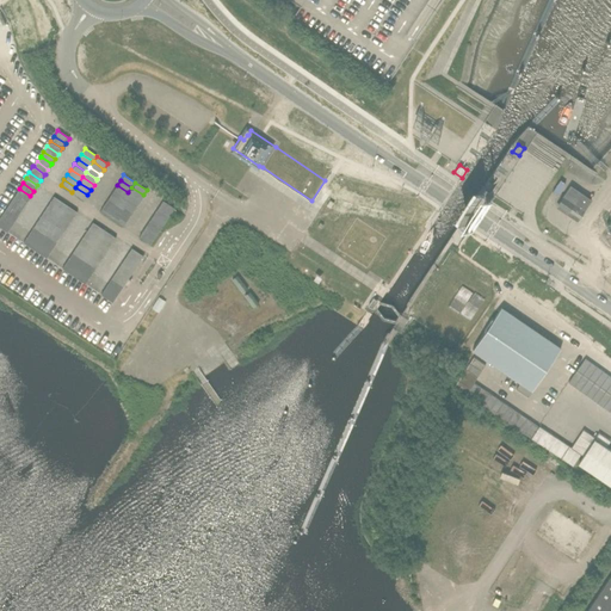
[(128,192),(117,185),(113,190),(124,198),(128,192)]
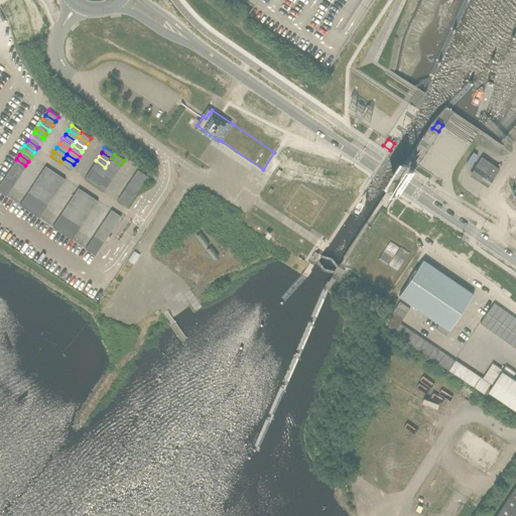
[(481,157),(470,173),(488,185),(499,168),(481,157)]
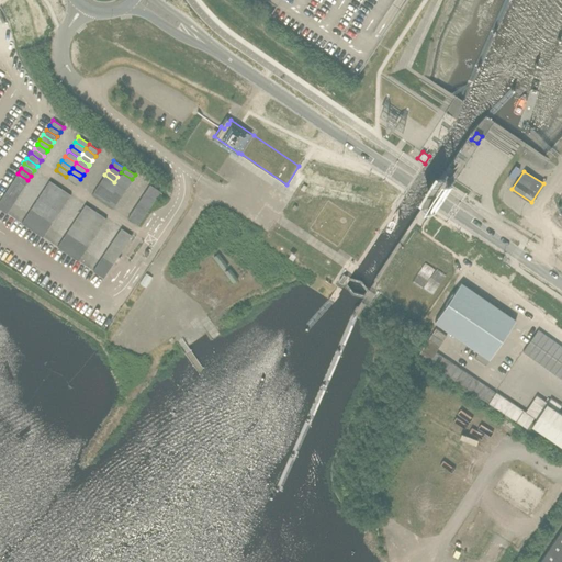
[(80,179),(69,172),(66,177),(77,184),(80,179)]
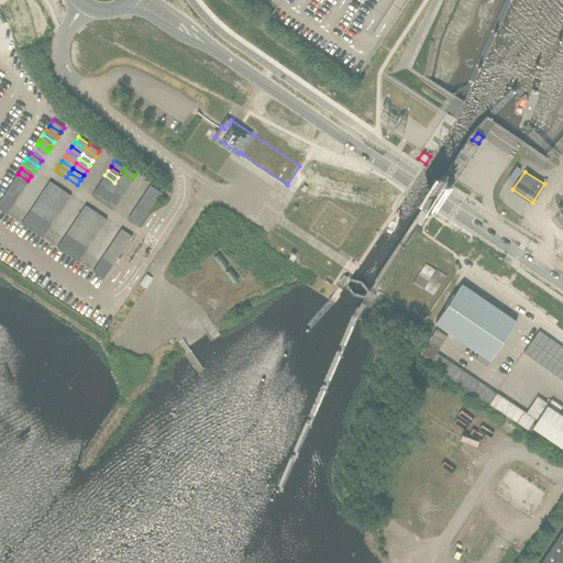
[(132,179),(121,173),(118,177),(129,185),(132,179)]
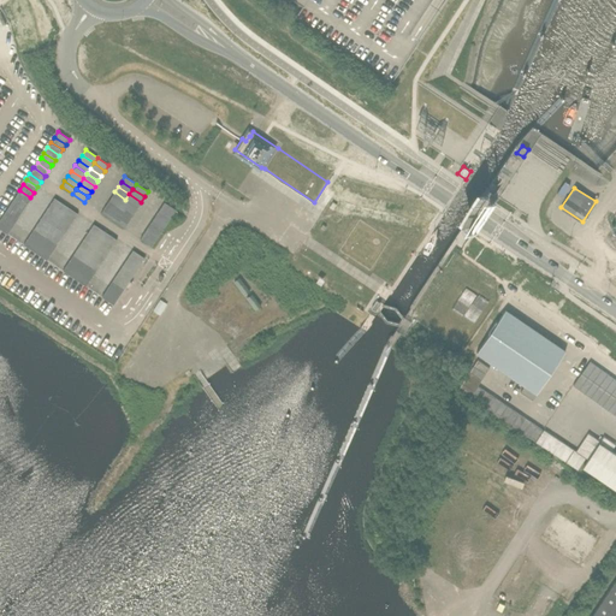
[(19,190),(16,195),(28,202),(30,197),(19,190)]
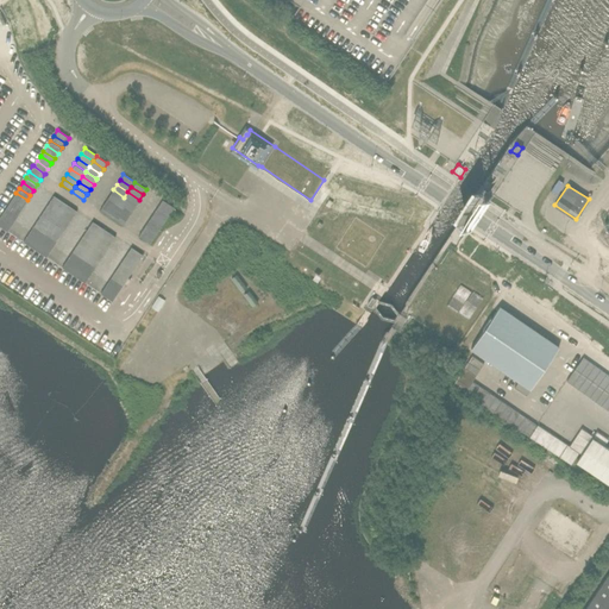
[(124,198),(113,189),(110,195),(120,202),(124,198)]
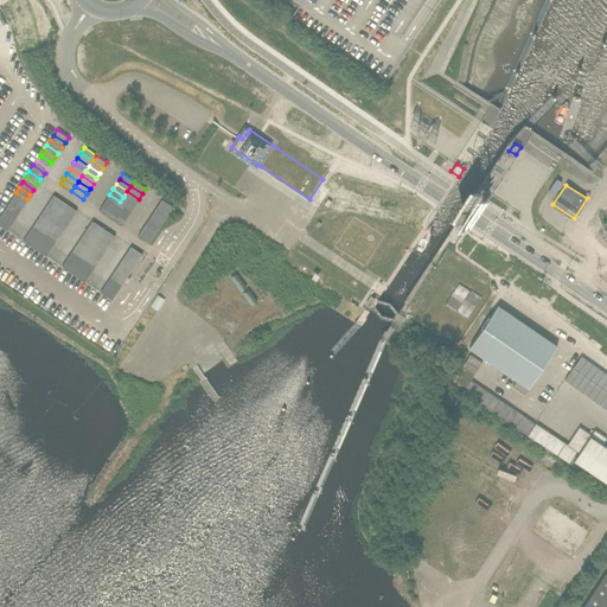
[(139,199),(127,191),(123,197),(135,204),(139,199)]
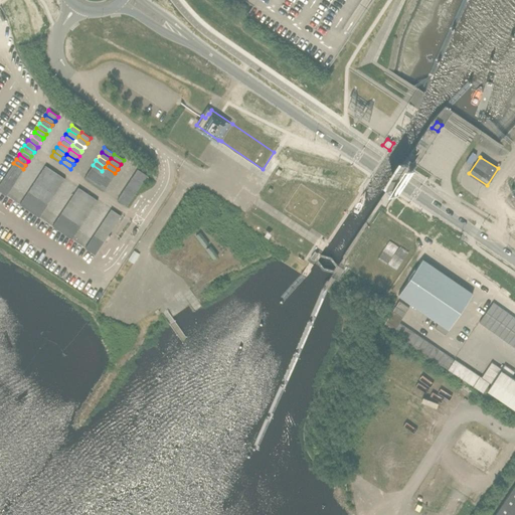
[(13,163),(10,167),(20,174),(23,169),(13,163)]
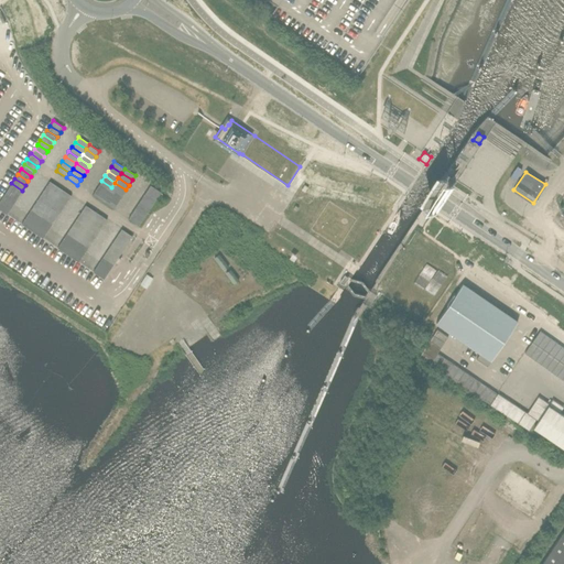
[(60,188),(49,181),(45,185),(56,193),(60,188)]
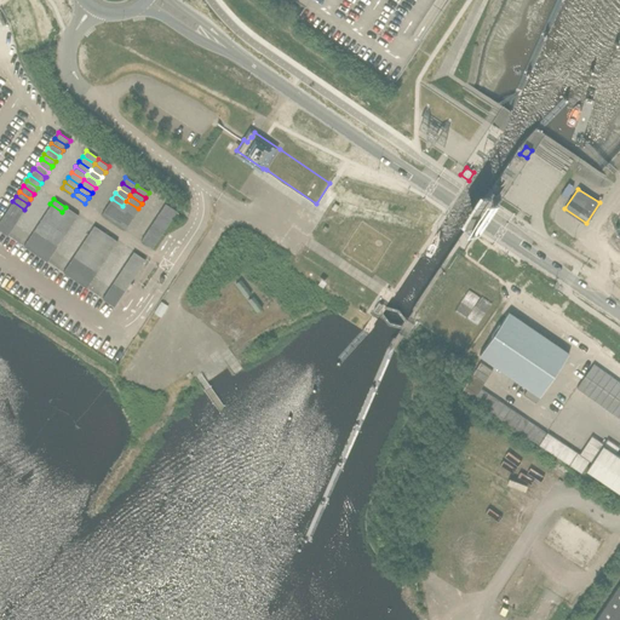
[(122,206),(112,199),(108,204),(120,211),(122,206)]
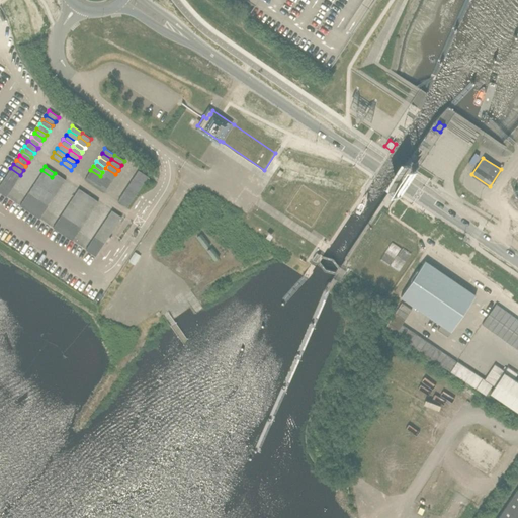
[(10,168),(7,173),(17,179),(20,175),(10,168)]
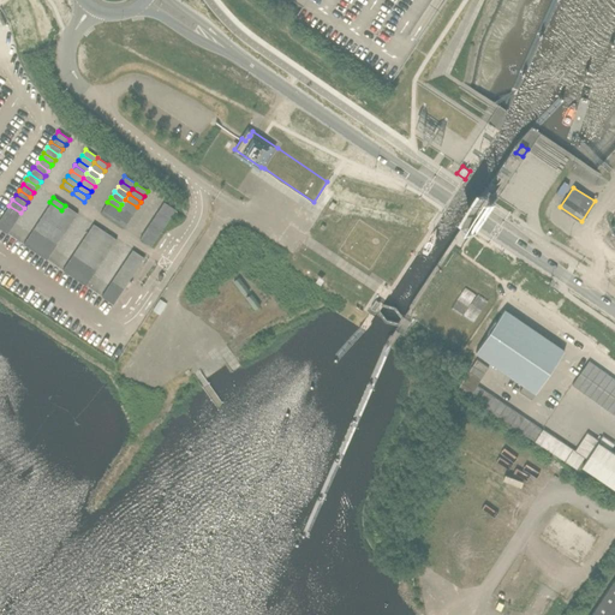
[(137,207),(125,199),(121,204),(133,212),(137,207)]
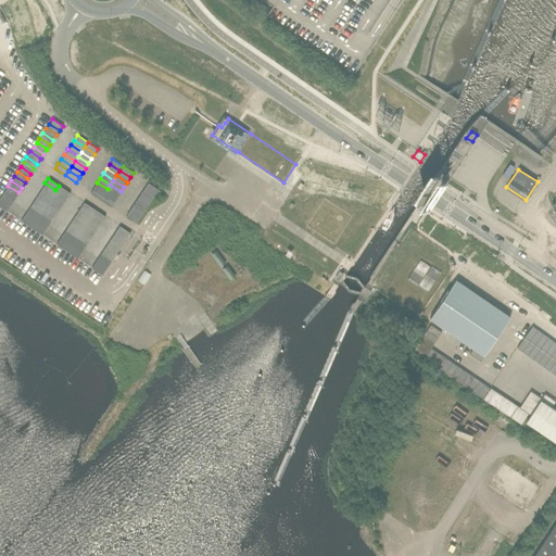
[(55,190),(45,182),(41,188),(52,194),(55,190)]
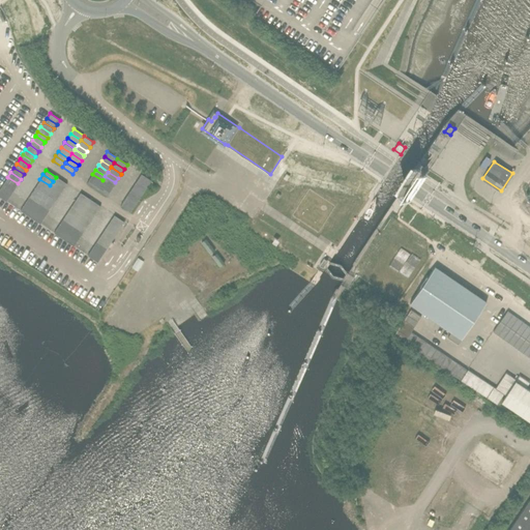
[(102,180),(92,174),(89,178),(99,185),(102,180)]
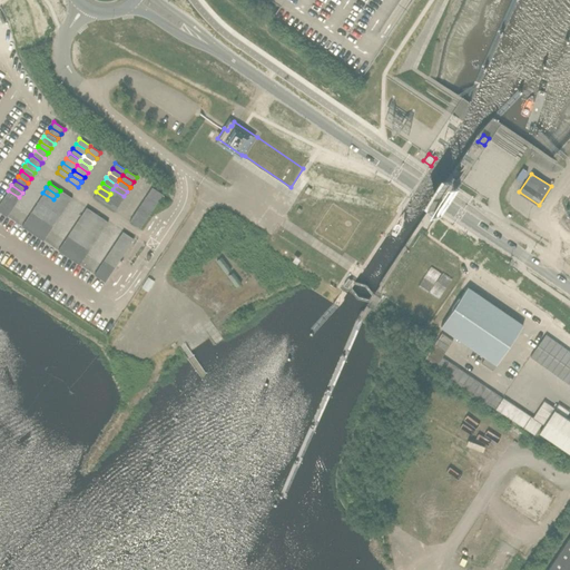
[(161,194),(151,187),(148,192),(159,199),(161,194)]
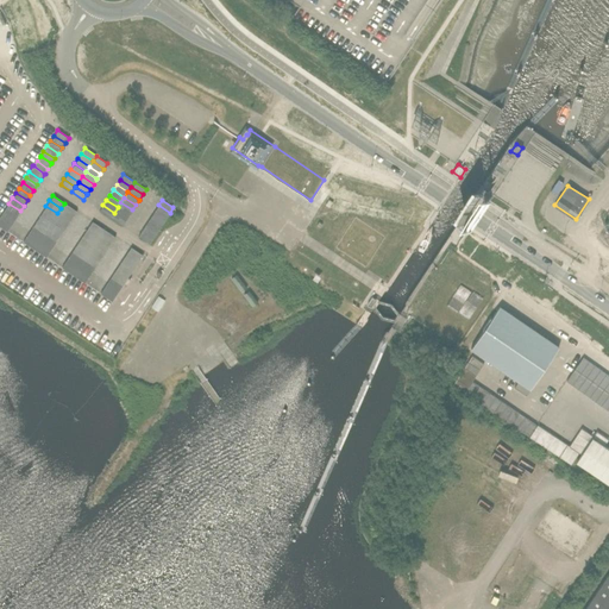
[(132,209),(120,202),(118,207),(129,215),(132,209)]
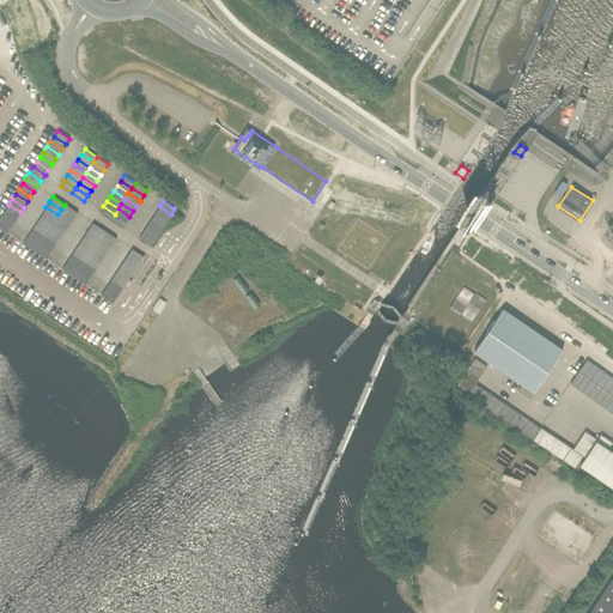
[(8,205),(5,210),(17,217),(20,212),(8,205)]
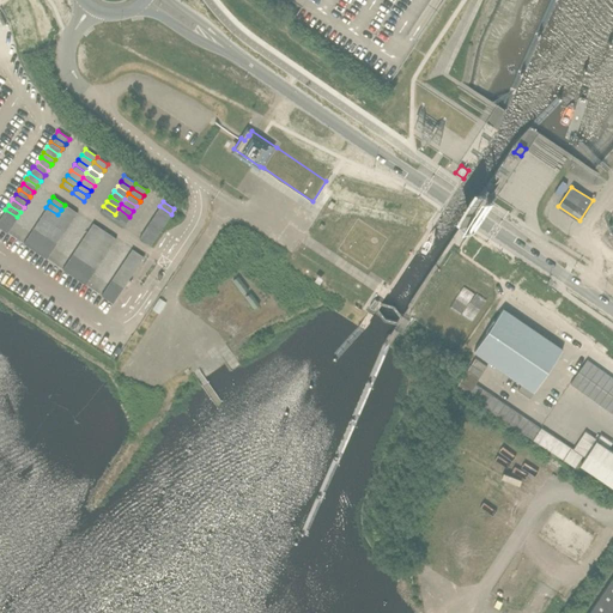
[(77,212),(65,205),(61,210),(73,217),(77,212)]
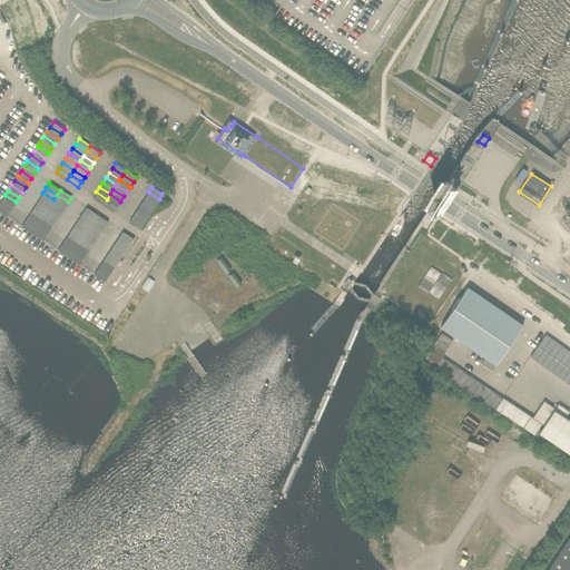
[(107,199),(96,192),(92,197),(104,204),(107,199)]
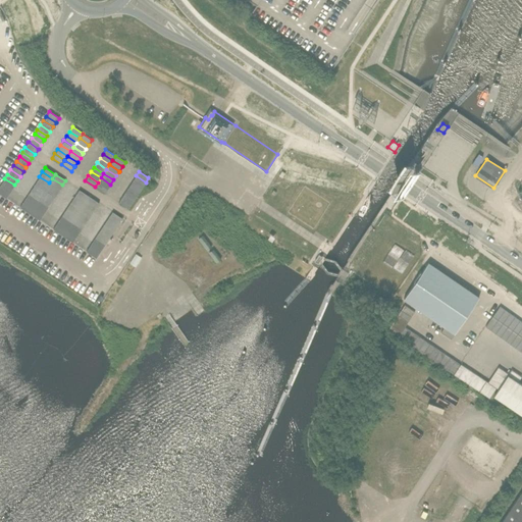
[(146,183),(136,175),(133,179),(143,187),(146,183)]
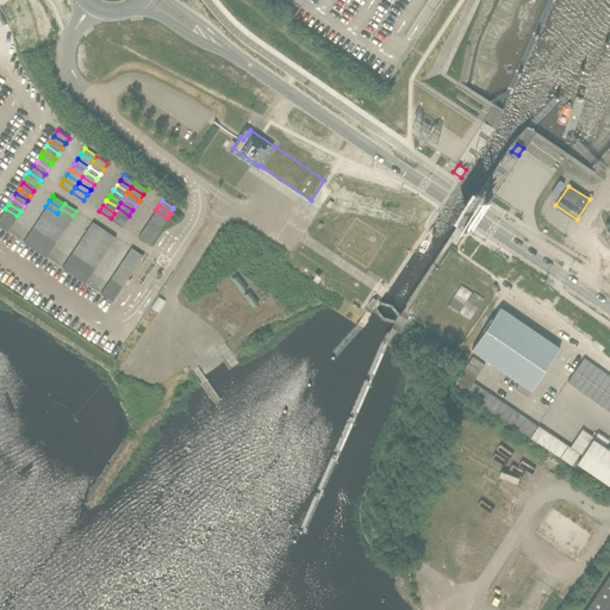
[(57,213),(45,206),(43,211),(54,219),(57,213)]
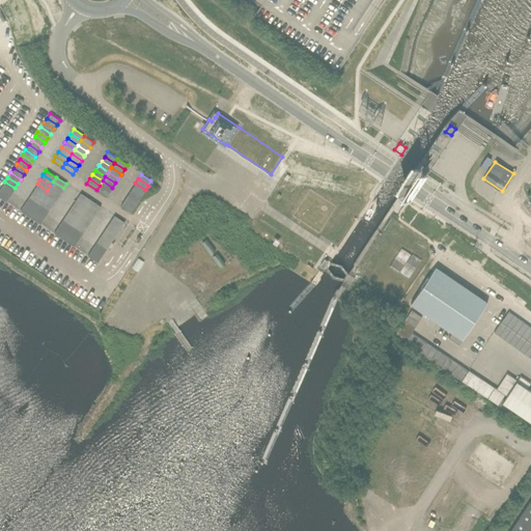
[(112,188),(103,180),(100,186),(109,192),(112,188)]
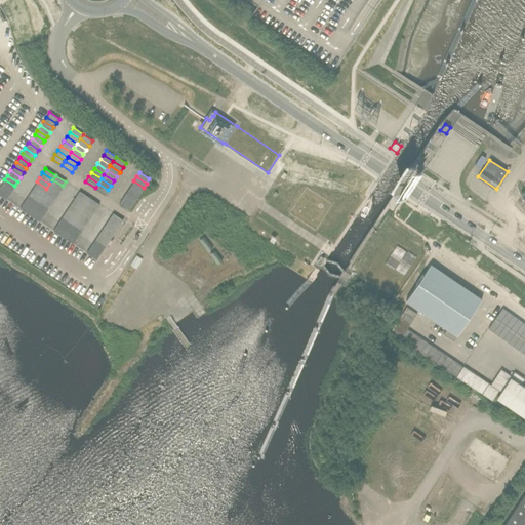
[(4,179),(1,184),(11,191),(14,186),(4,179)]
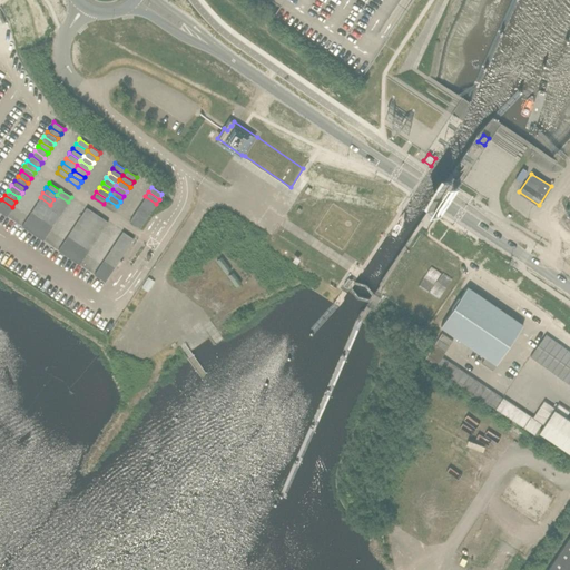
[(68,202),(57,195),(53,199),(65,207),(68,202)]
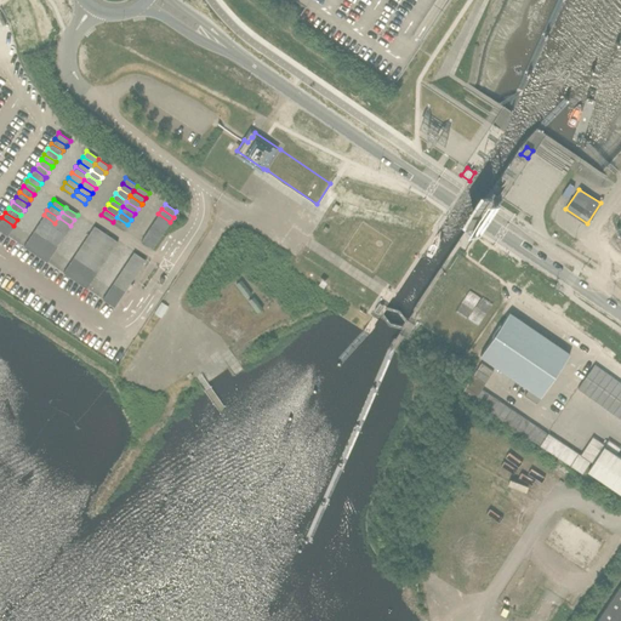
[(170,222),(158,214),(154,220),(166,227),(170,222)]
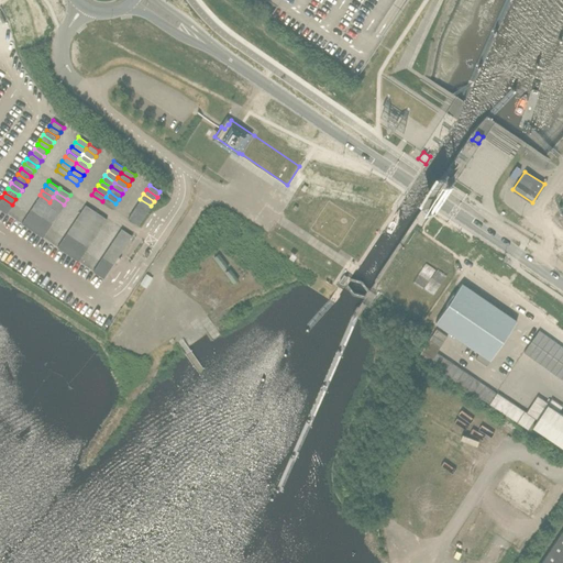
[(50,202),(40,195),(36,199),(46,207),(50,202)]
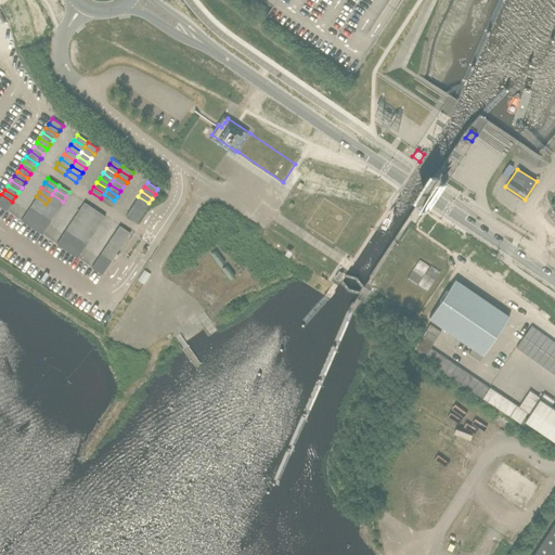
[(1,194),(0,195),(0,199),(9,206),(12,202),(1,194)]
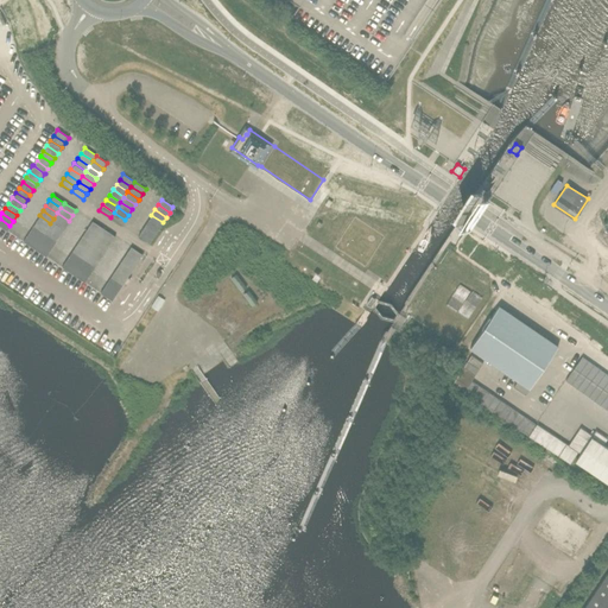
[(69,221),(57,213),(54,219),(65,226),(69,221)]
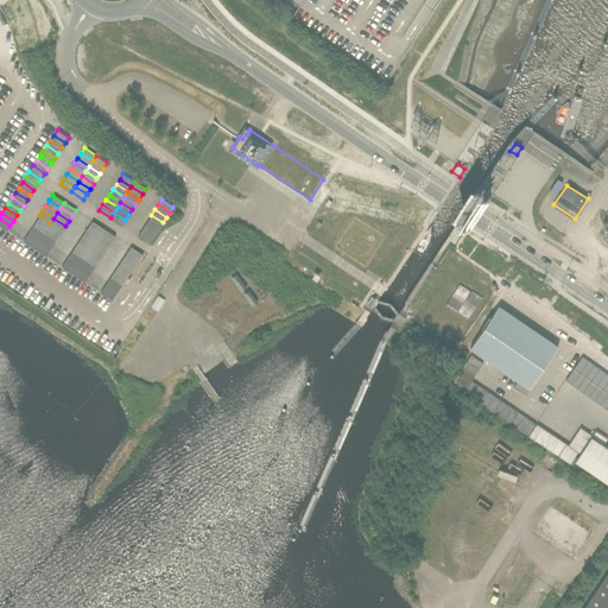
[(125,220),(114,213),(111,217),(121,225),(125,220)]
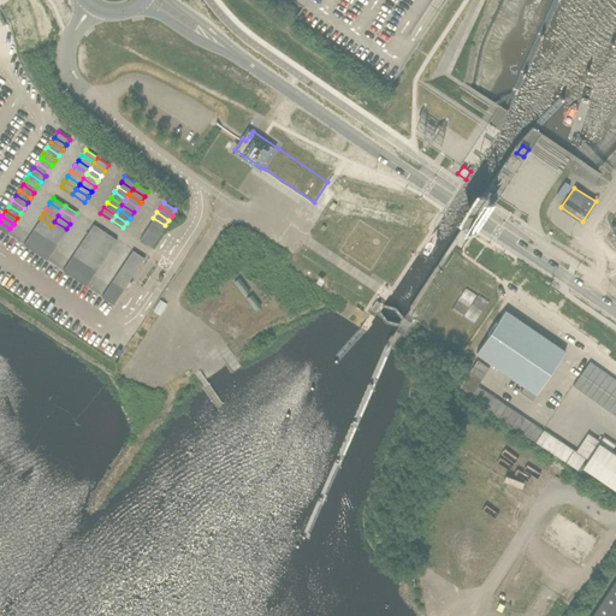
[(51,226),(40,218),(36,224),(47,231),(51,226)]
